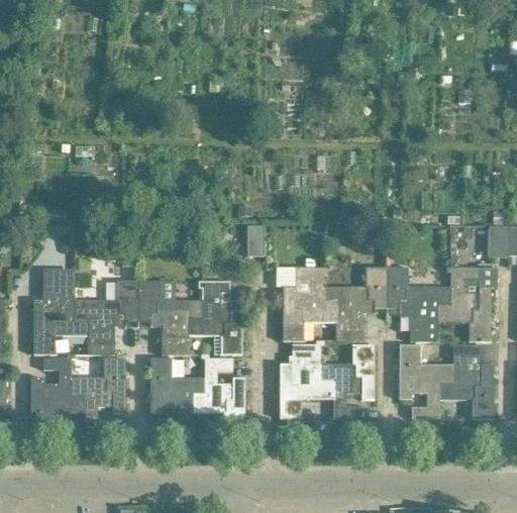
[(247,255),(264,255),(264,224),(247,224),(247,255)]
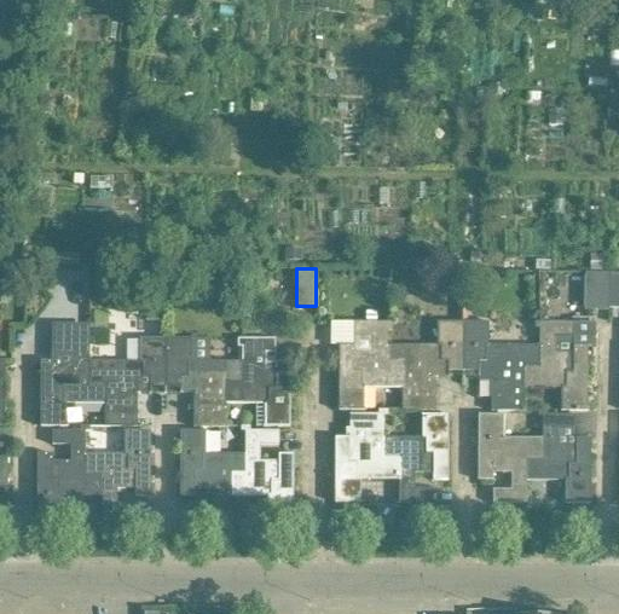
[(618,270),(609,271),(609,288),(608,305),(618,303),(618,270)]
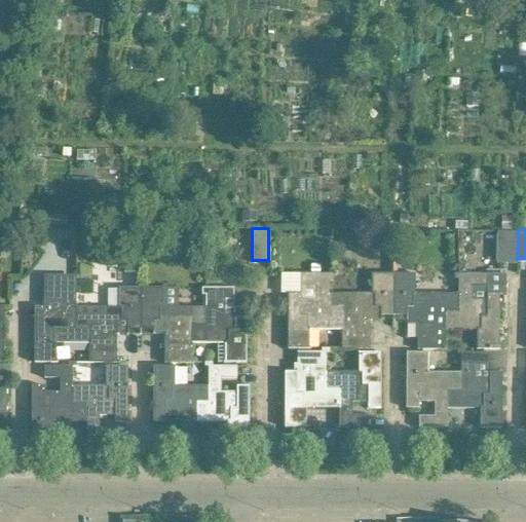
[(497,230),(497,258),(517,259),(518,245),(518,230),(498,230),(497,230)]
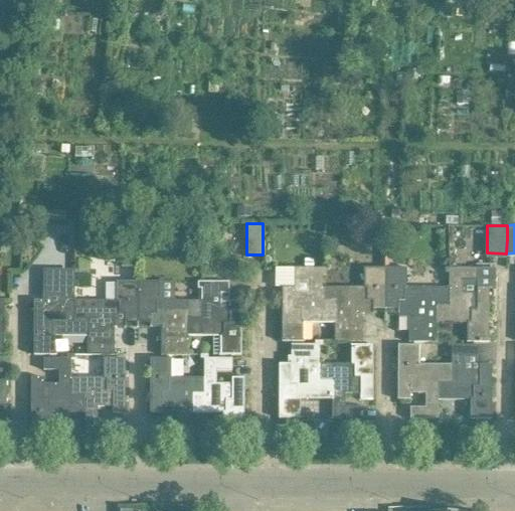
[(385,308),(386,247),(380,247),(381,266),(363,266),(363,267),(364,267),(364,286),(322,285),(323,302),(335,302),(335,321),(335,340),(362,340),(362,308),(385,308)]
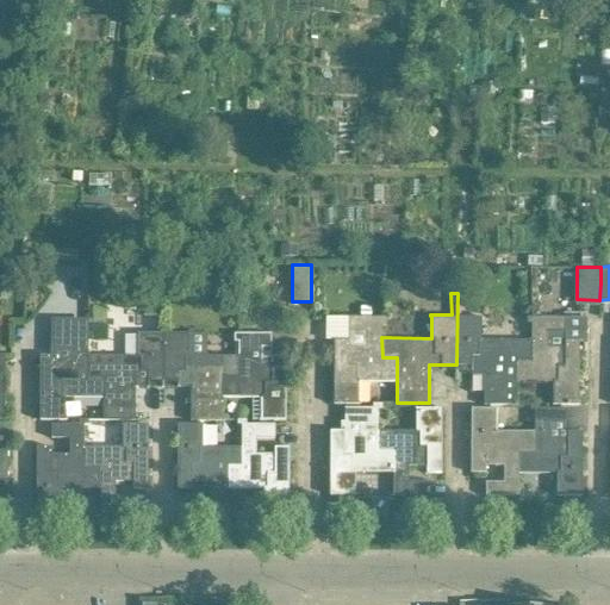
[(533,357),(533,338),(483,338),(483,316),(484,316),(484,315),(460,315),(461,293),(458,293),(456,365),(484,365),(484,403),(517,403),(517,380),(517,357),(533,357)]
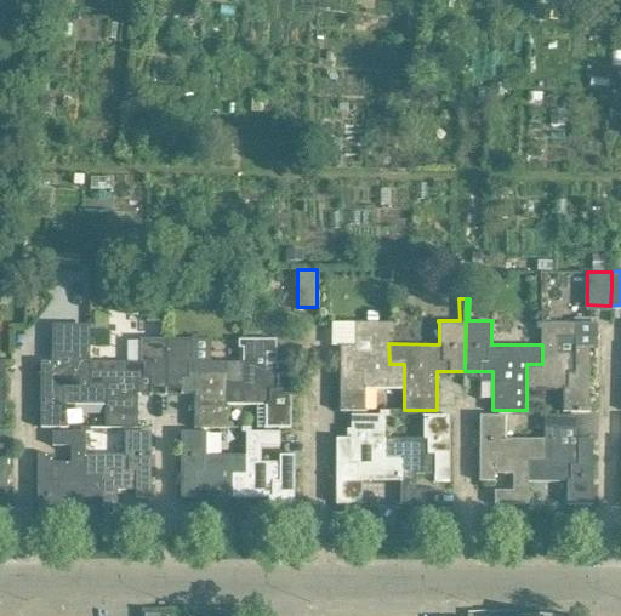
[(576,344),(576,321),(548,321),(548,308),(541,308),(541,321),(537,320),(537,325),(542,325),(542,344),(542,364),(527,364),(527,387),(564,387),(564,409),(563,409),(563,410),(591,410),(591,344),(576,344)]
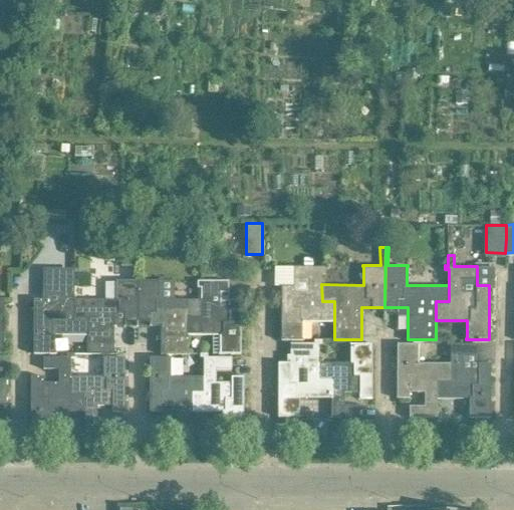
[(322,301),(321,284),(321,269),(325,269),(325,265),(294,265),(294,285),(281,285),(281,339),(303,339),(303,337),(302,337),(302,320),(334,320),(334,301),(322,301)]
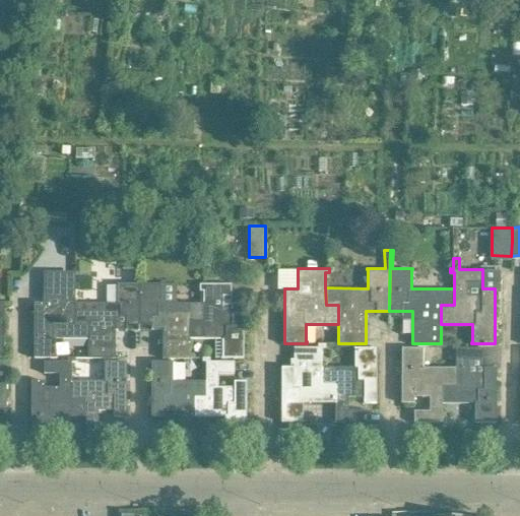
[(47,301),(34,301),(34,357),(57,357),(57,356),(55,356),(55,337),(87,337),(87,319),(74,319),(74,301),(74,285),(78,285),(78,281),(74,281),(74,273),(47,273),(47,301)]
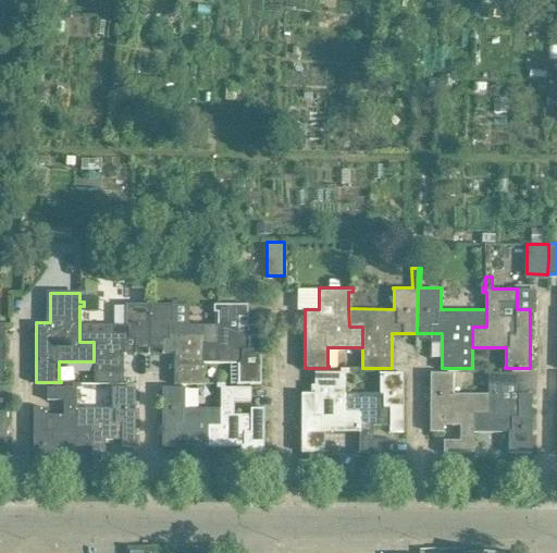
[(149,352),(149,302),(124,302),(124,303),(126,303),(126,322),(79,322),(79,342),(94,342),(94,361),(94,382),(123,382),(123,351),(149,352)]
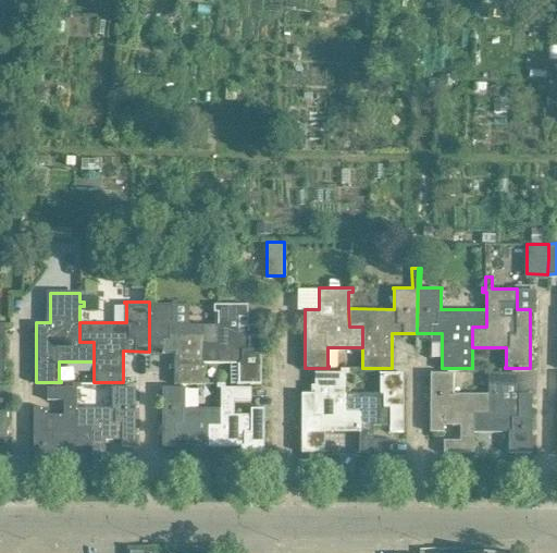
[(218,342),(218,323),(172,323),(172,303),(173,303),(173,302),(149,302),(149,352),(174,352),(174,382),(203,382),(203,361),(203,342),(218,342)]
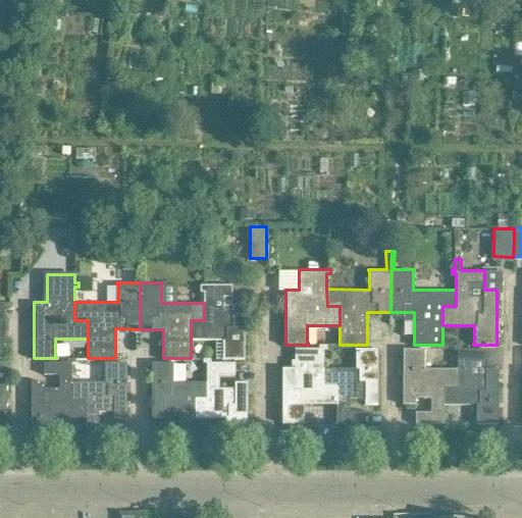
[(232,295),(232,283),(201,282),(201,287),(204,287),(204,303),(204,320),(191,320),(191,339),(223,339),(223,357),(222,357),(222,358),(245,358),(245,303),(232,303),(232,309),(216,309),(216,295),(232,295)]
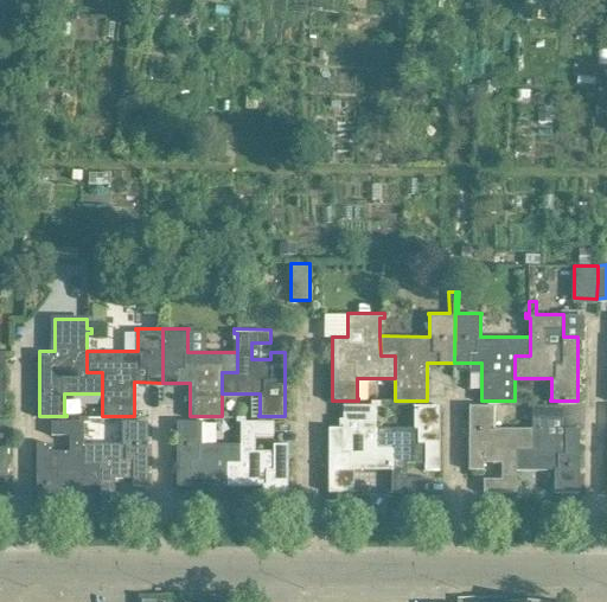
[(532,404),(532,427),(532,447),(516,447),(516,469),(555,471),(555,491),(554,491),(579,492),(580,428),(566,427),(566,434),(548,434),(548,418),(566,418),(566,405),(537,404),(537,401),(529,401),(529,404),(532,404)]
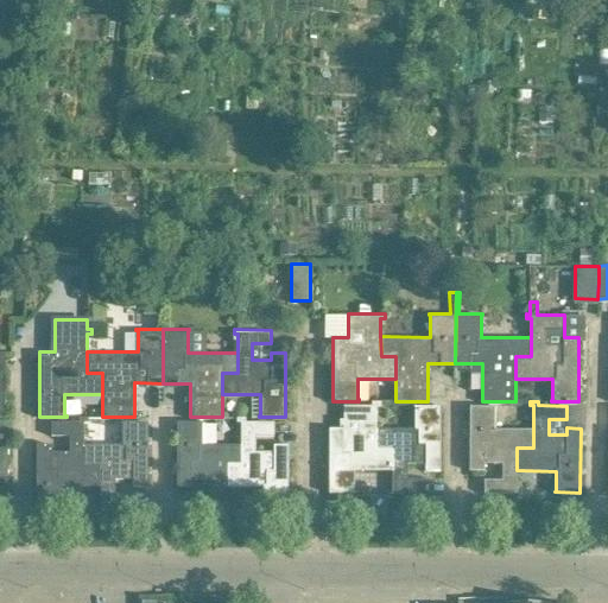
[(344,427),(329,427),(329,492),(355,492),(355,490),(354,490),(354,469),(392,469),(392,448),(377,448),(377,427),(377,405),(373,405),(344,405),(344,427)]
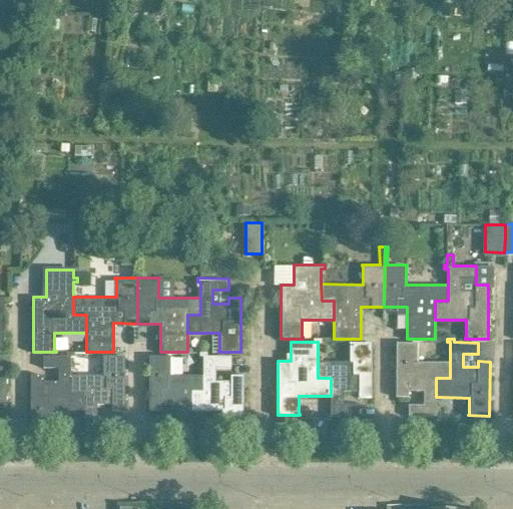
[(351,361),(318,361),(318,378),(331,378),(331,396),(331,415),(359,415),(359,404),(343,404),(343,390),(359,390),(359,396),(371,396),(371,342),(349,342),(349,343),(351,343),(351,361)]
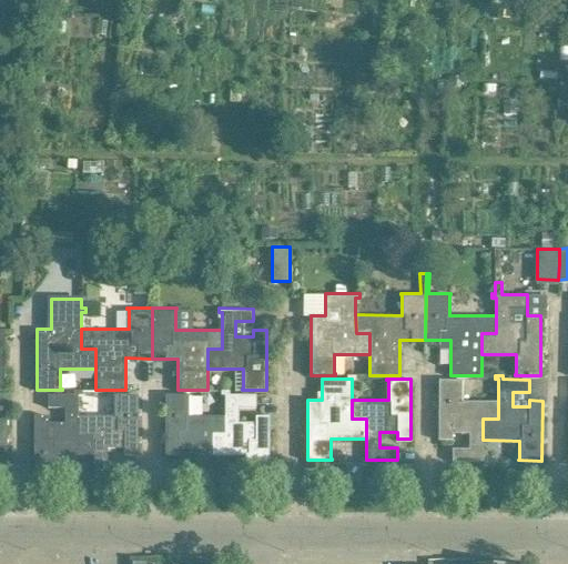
[(498,419),(498,400),(463,400),(463,380),(464,380),(464,379),(439,379),(438,437),(453,439),(453,432),(469,432),(469,447),(453,447),(452,460),(483,460),(483,440),(483,419),(498,419)]
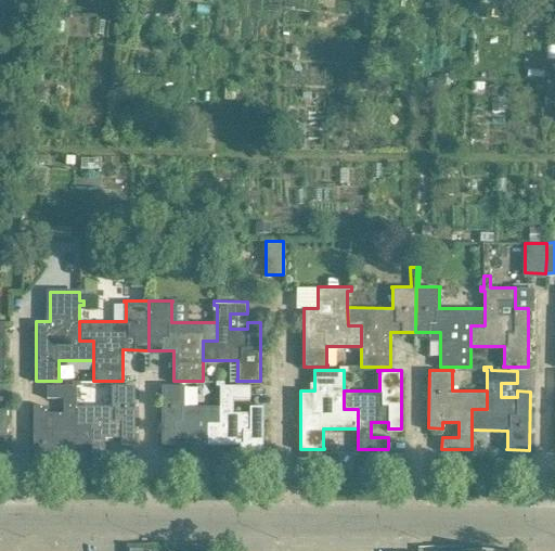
[(76,422),(77,405),(77,384),(80,384),(80,381),(73,381),(73,384),(47,384),(47,396),(64,396),(64,411),(47,411),(47,405),(33,405),(33,463),(56,463),(56,462),(55,462),(55,443),(91,444),(91,423),(76,422)]
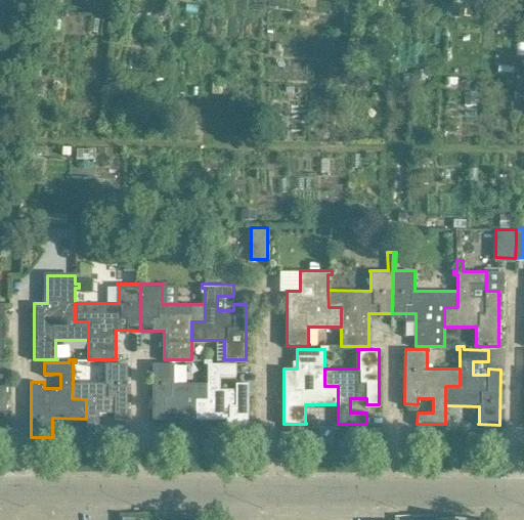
[(208,362),(208,381),(208,399),(192,399),(192,419),(226,419),(225,437),(225,438),(248,438),(248,382),(235,382),(235,388),(219,388),(219,374),(235,375),(235,362),(211,362),(211,359),(204,359),(204,362),(208,362)]
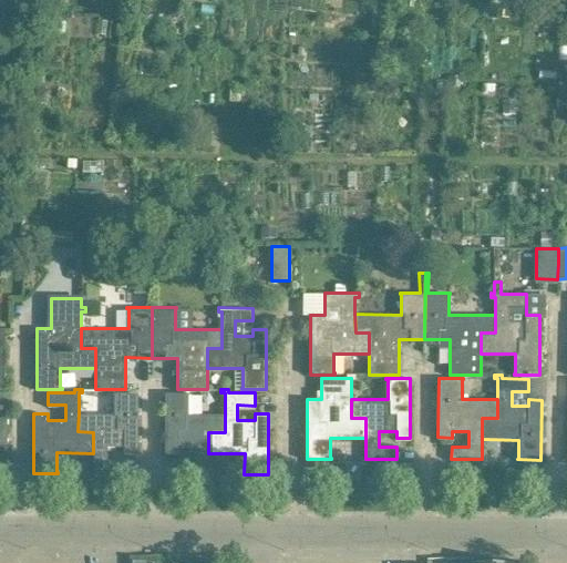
[(114,413),(79,413),(78,431),(93,432),(93,453),(93,473),(123,473),(123,461),(105,461),(105,446),(123,446),(123,452),(136,452),(137,392),(113,392),(113,393),(114,393),(114,413)]
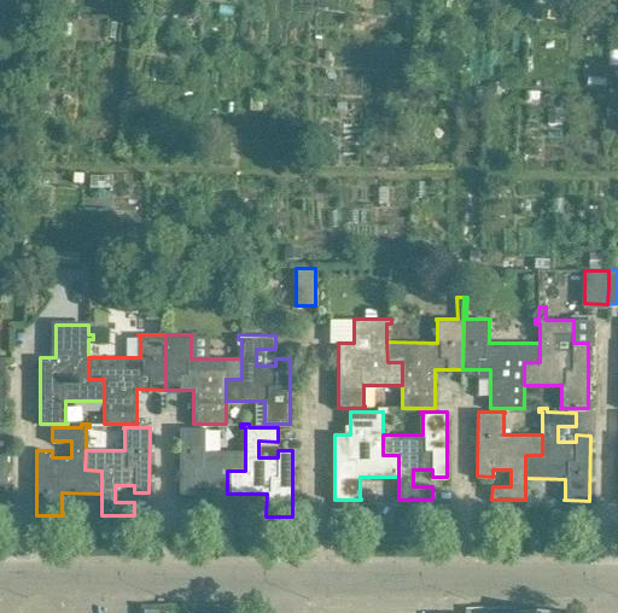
[(245,471),(245,449),(205,449),(205,428),(207,428),(207,427),(180,427),(180,492),(194,492),(194,485),(214,485),(214,502),(194,502),(194,515),(227,515),(227,494),(227,471),(245,471)]
